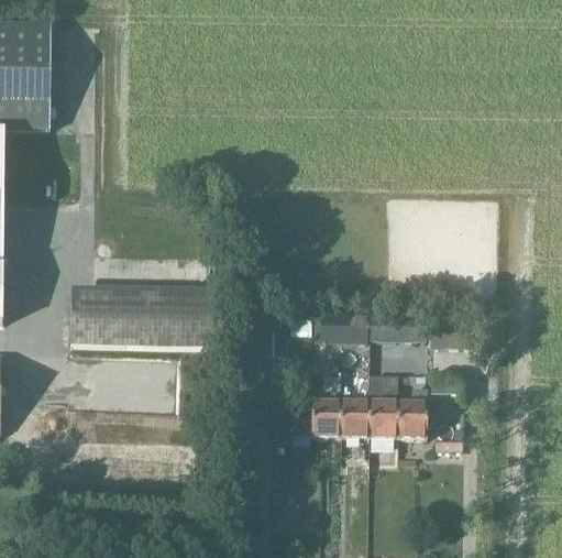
[(0,22),(0,128),(51,129),(52,23),(0,22)]
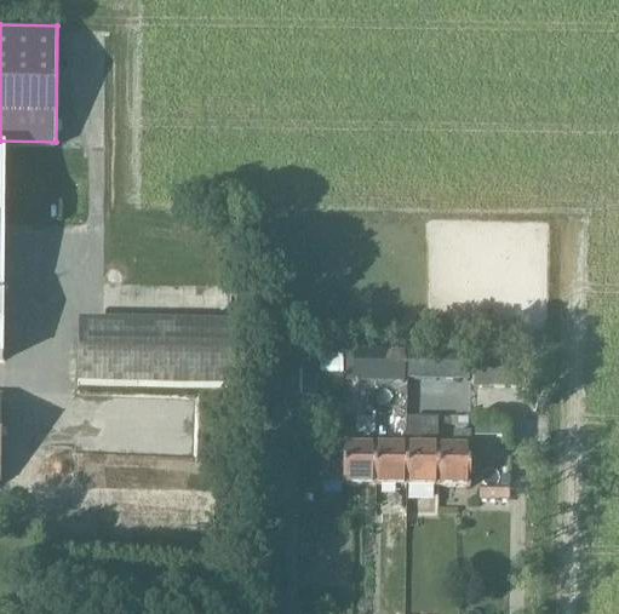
[(79,331),(79,379),(235,380),(236,332),(79,331)]
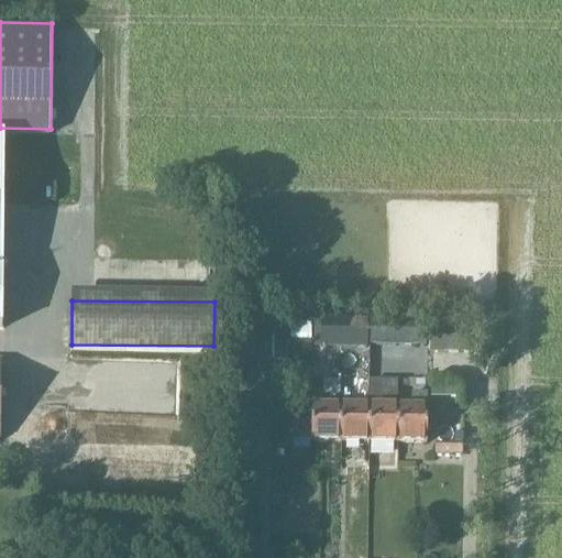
[(286,357),(287,317),(273,317),(273,312),(260,312),(260,356),(286,357)]
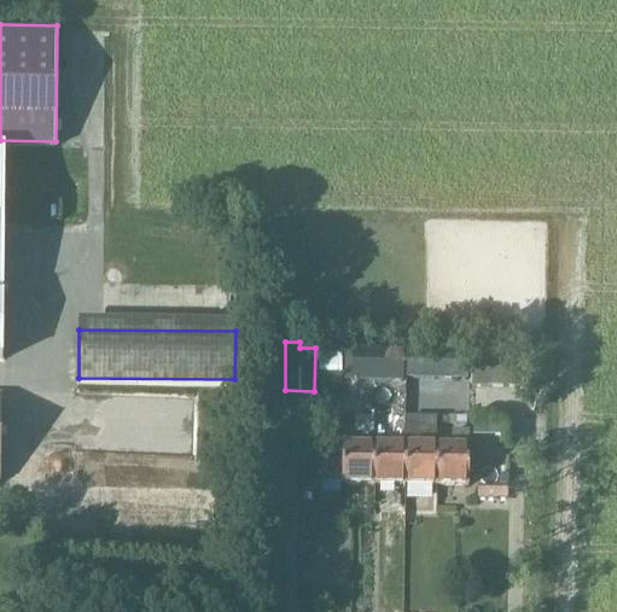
[(403,347),(355,347),(354,376),(402,377),(403,347)]
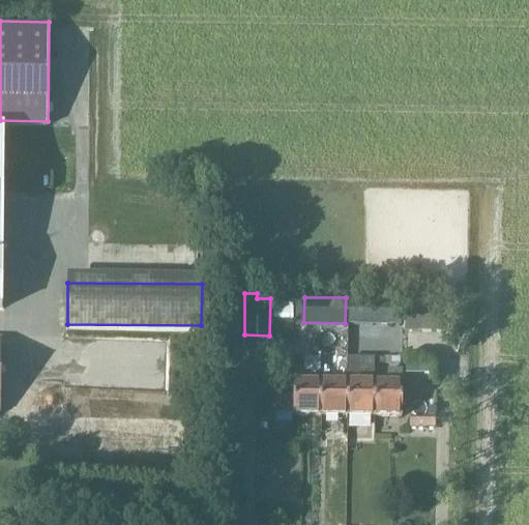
[(401,298),(351,298),(350,321),(400,321),(401,298)]
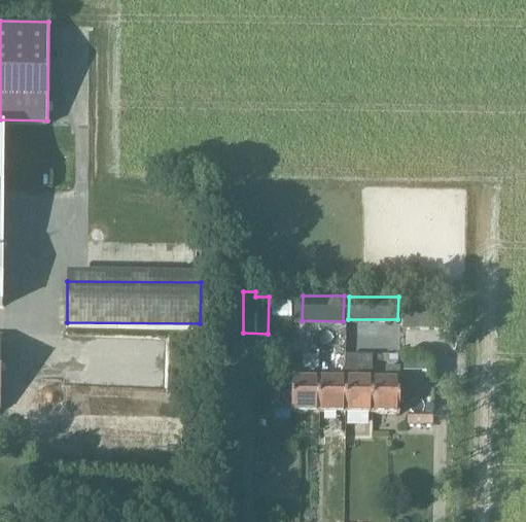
[(299,298),(279,299),(280,314),(300,314),(299,298)]
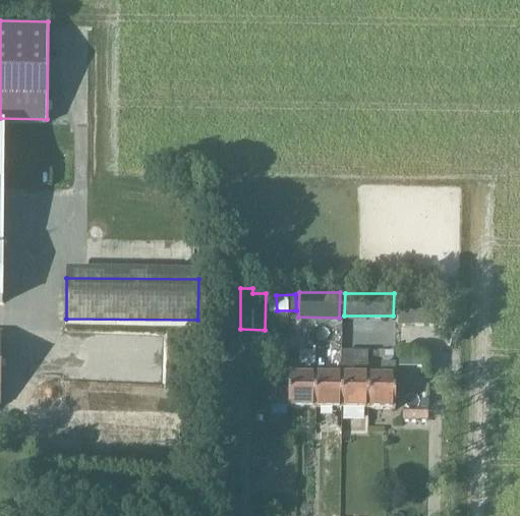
[(397,296),(397,322),(441,322),(441,297),(397,296)]
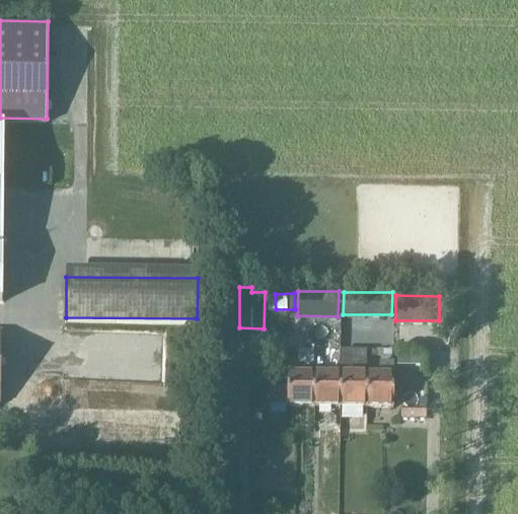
[(367,370),(367,404),(393,404),(394,371),(393,371),(394,358),(380,358),(379,370),(367,370)]
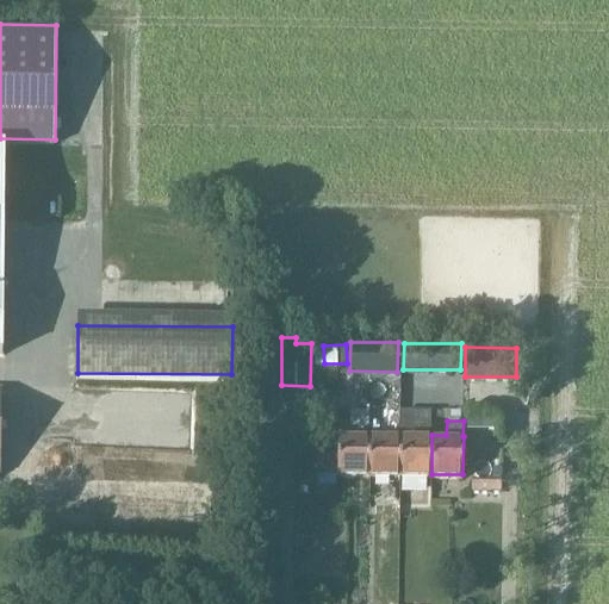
[(432,474),(432,435),(432,423),(420,423),(420,435),(401,435),(401,474),(432,474)]
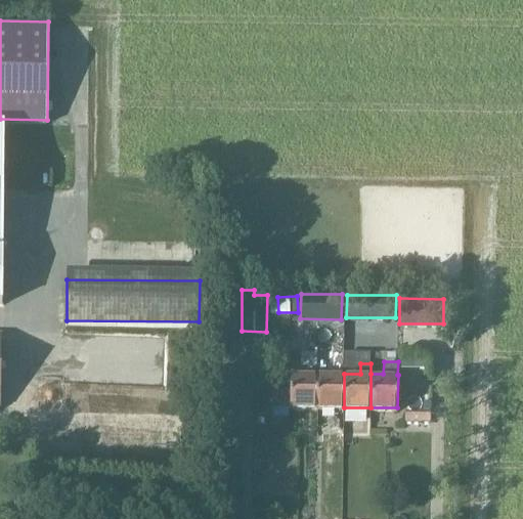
[(317,406),(317,374),(291,374),(290,389),(272,389),(272,406),(290,406),(317,406)]
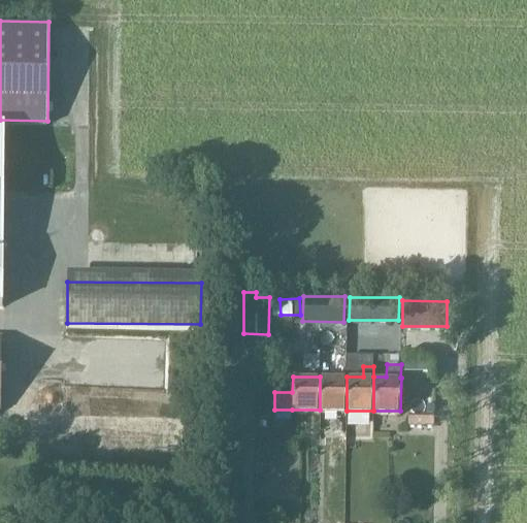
[(347,411),(347,377),(320,377),(320,410),(347,411)]
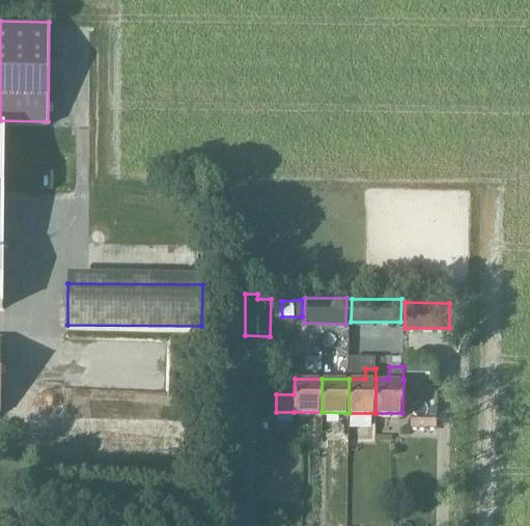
[(444,430),(446,418),(421,414),(419,426),(444,430)]
